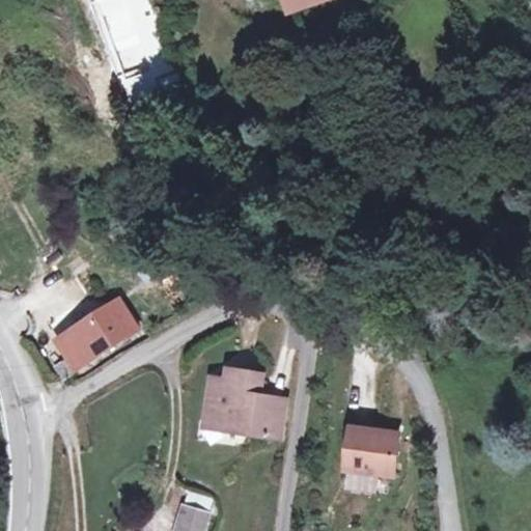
[(286,0),(291,11),(322,0),(286,0)]
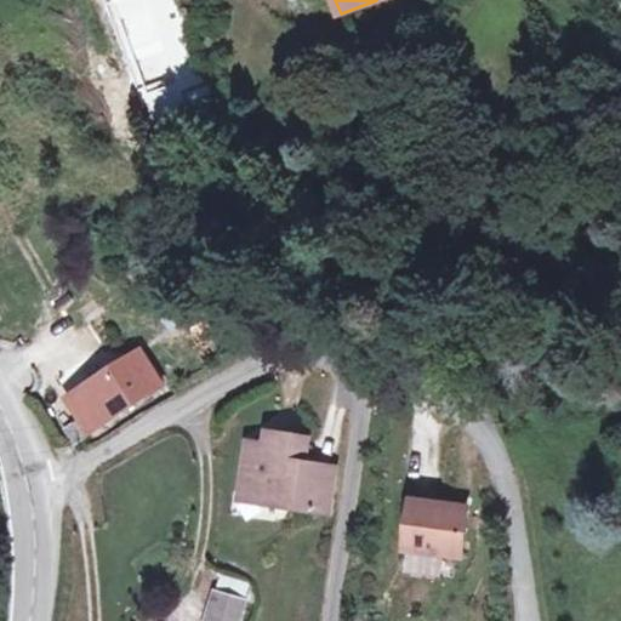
[(70,412),(79,427),(119,403),(169,379),(144,336),(130,346),(134,352),(79,386),(89,400),(70,412)]
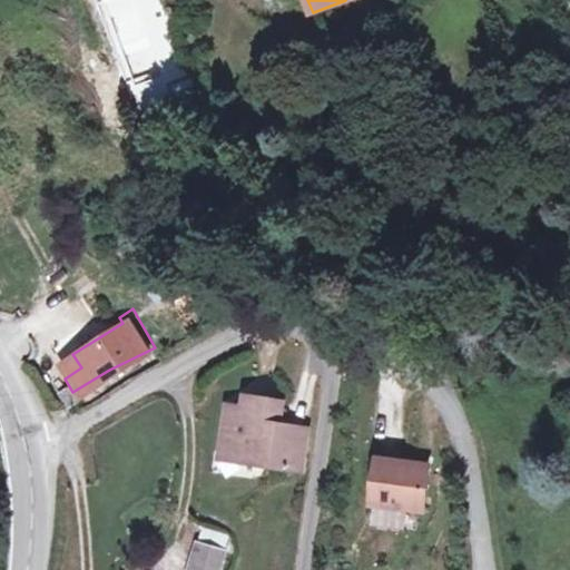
[(264,422),(267,399),(247,396),(245,406),(228,403),(223,432),(242,435),(237,460),(301,470),(305,428),(283,424),(264,422)]
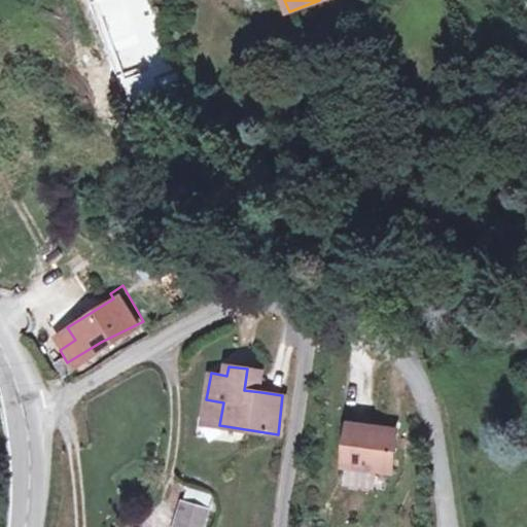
[(265,371),(247,369),(244,390),(261,392),(265,371)]
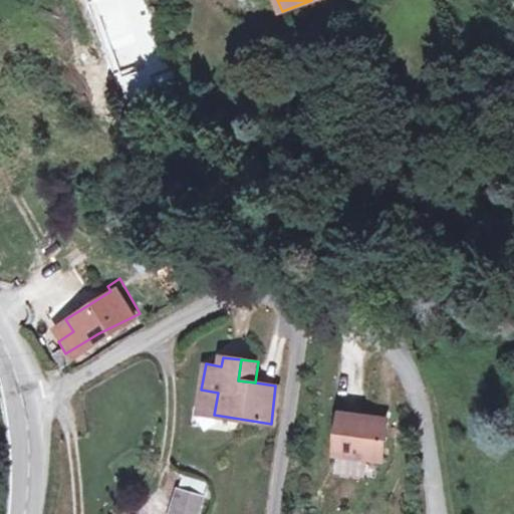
[(218,393),(201,390),(197,412),(214,415),(218,393)]
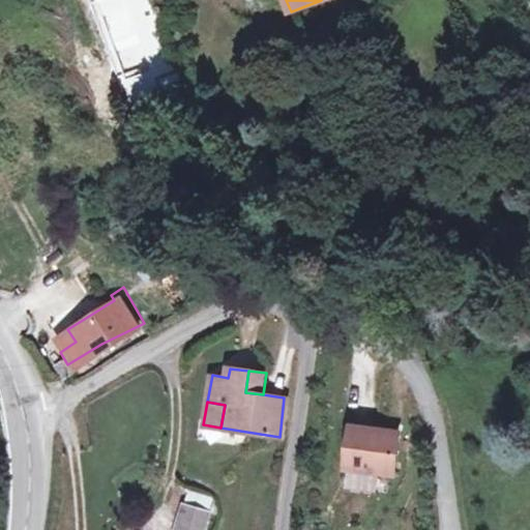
[(399,437),(352,431),(347,471),(392,477),(399,437)]
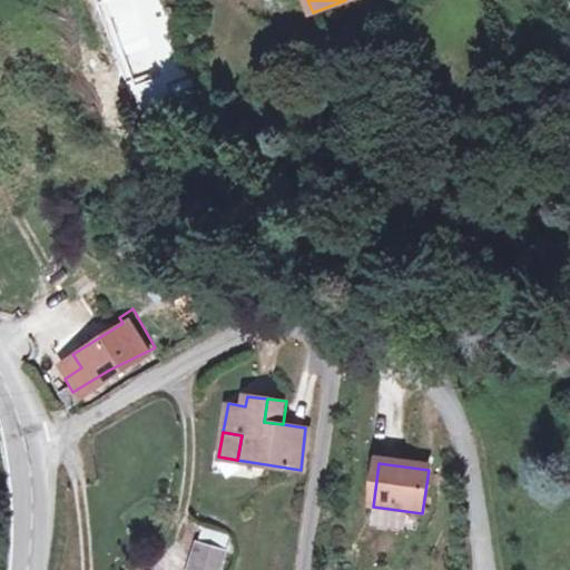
[(190,569),(218,569),(224,553),(200,544),(190,569)]
